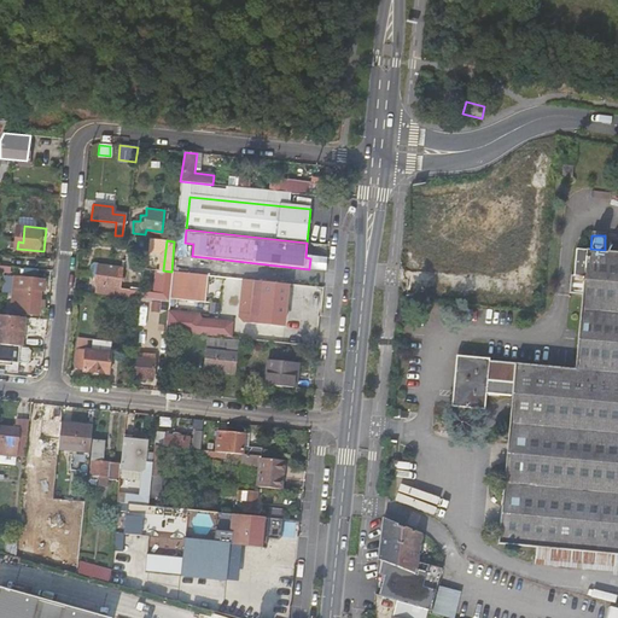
[(617,251),(617,240),(605,240),(605,250),(617,251)]
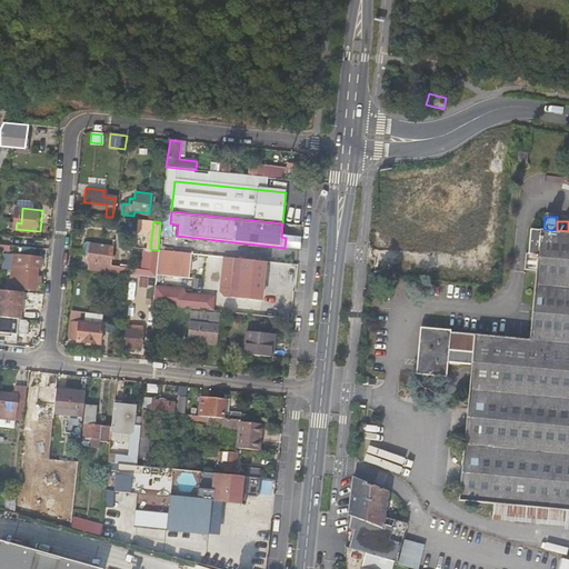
[(459,502),(495,506),(568,510),(568,231),(557,230),(543,229),(531,228),(529,252),(526,252),(523,268),(537,269),(530,339),(421,329),(417,373),(446,377),(447,362),(471,365),(459,502)]
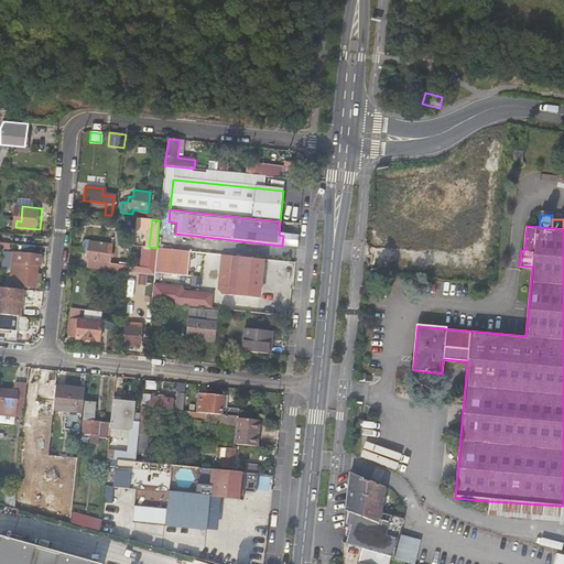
[(296,247),(297,237),(283,236),(282,245),(296,247)]
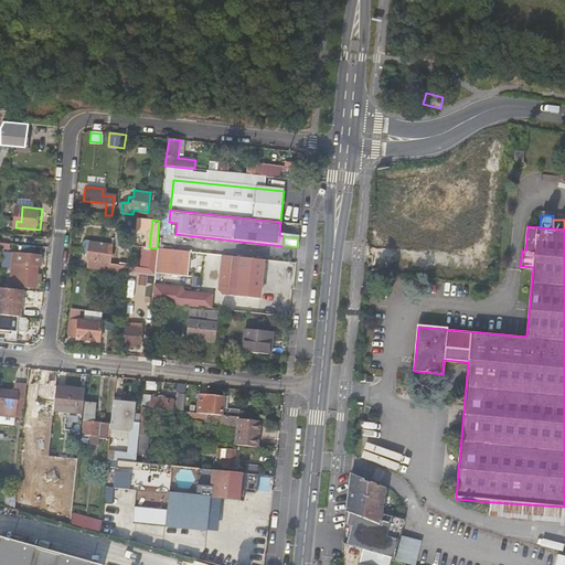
[(88,262),(88,268),(107,270),(109,245),(88,243),(86,260),(88,262)]
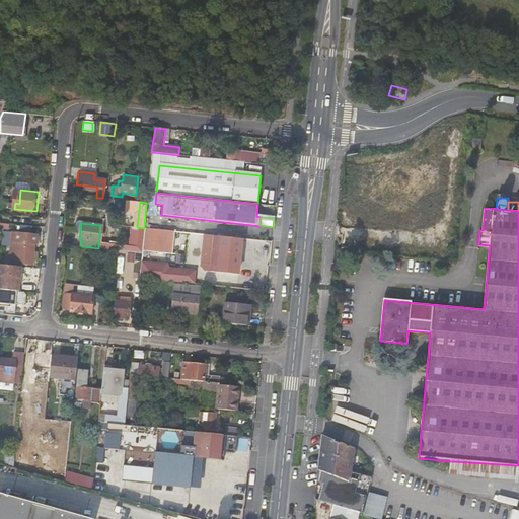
[(35,237),(12,235),(12,242),(18,242),(16,263),(31,264),(32,258),(33,249),(33,244),(35,244),(35,237)]
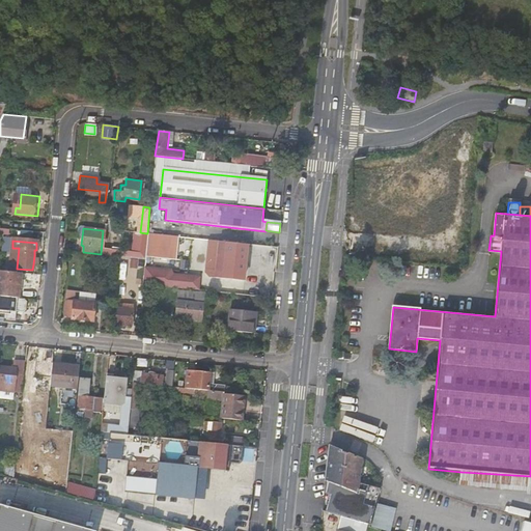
[(219,242),(216,278),(223,278),(226,242),(219,242)]
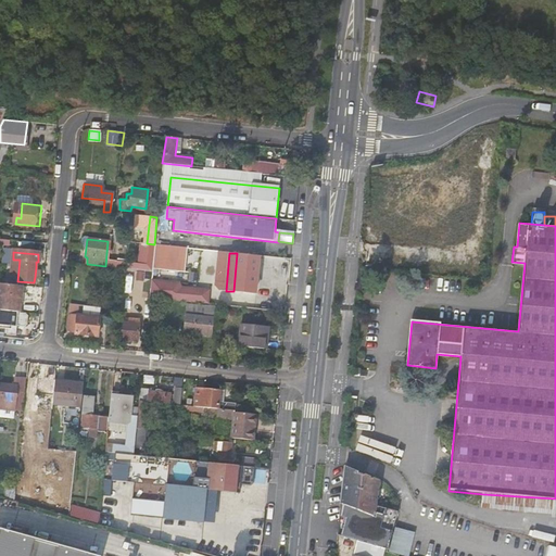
[(256,290),(260,256),(237,253),(234,291),(240,292),(240,289),(256,290)]
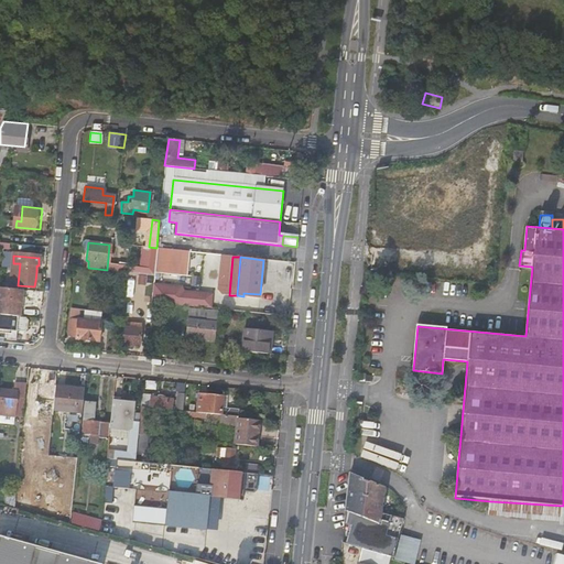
[(13,263),(10,284),(18,285),(20,263),(13,263)]
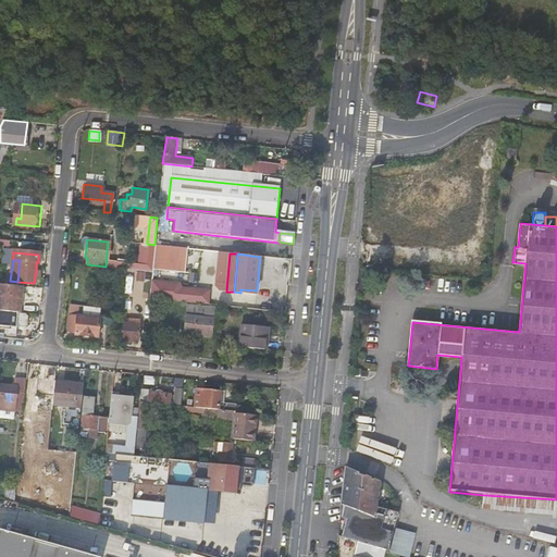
[(14,285),(4,284),(2,311),(11,312),(14,285)]
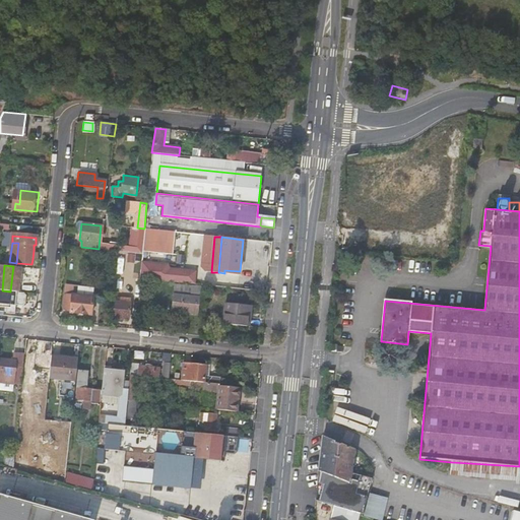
[(33,268),(13,266),(10,291),(27,293),(29,294),(33,268)]
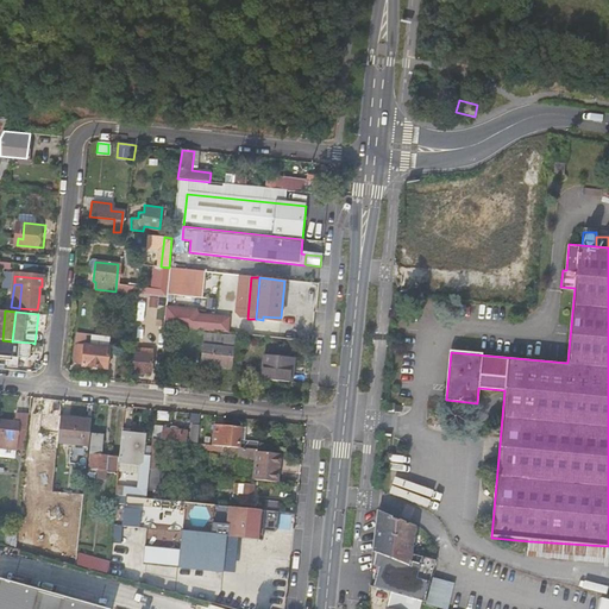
[(202,363),(232,366),(234,336),(205,333),(202,363)]
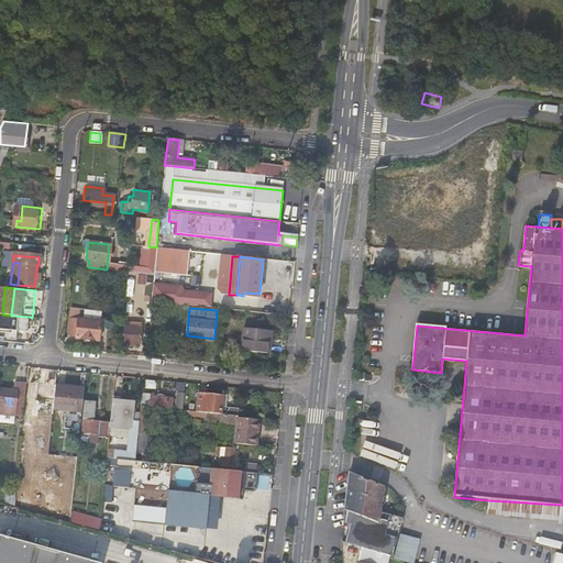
[(11,316),(2,315),(0,313),(0,326),(7,327),(7,330),(29,332),(30,317),(11,316)]
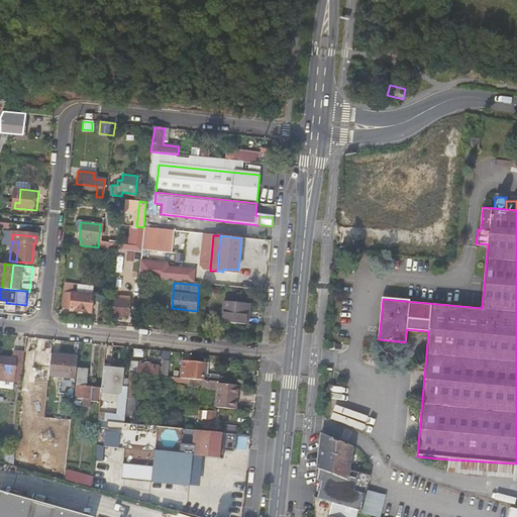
[(69,311),(91,313),(93,295),(64,292),(62,306),(69,311)]
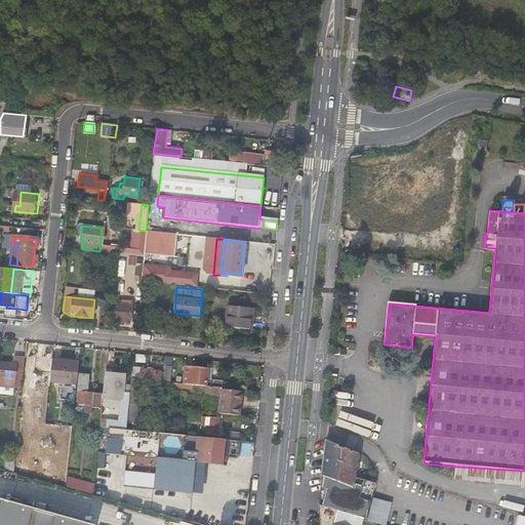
[(138,312),(131,311),(132,303),(113,300),(111,320),(117,320),(117,324),(123,325),(123,321),(130,322),(130,324),(136,325),(138,312)]
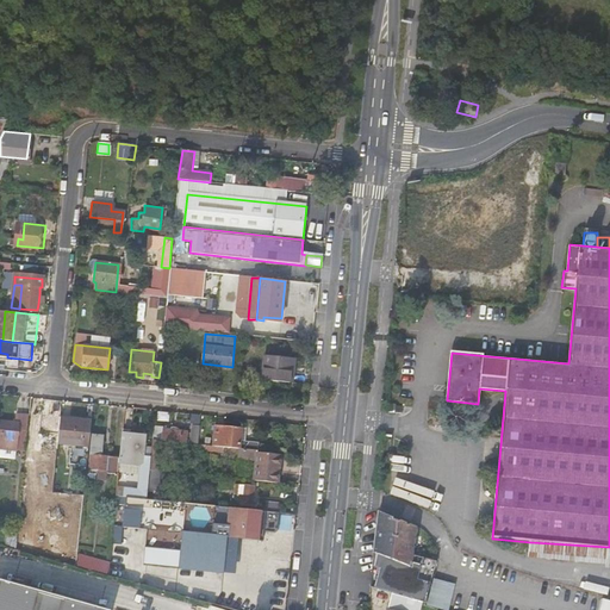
[(296,359),(265,356),(263,367),(262,380),(269,380),(280,381),(290,383),(291,367),(294,367),(296,359)]
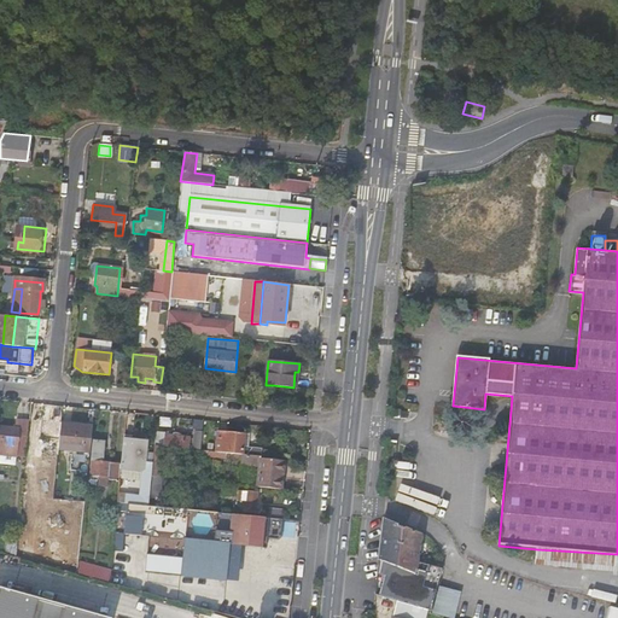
[(57,464),(59,449),(62,423),(42,420),(40,437),(36,438),(34,460),(57,464)]
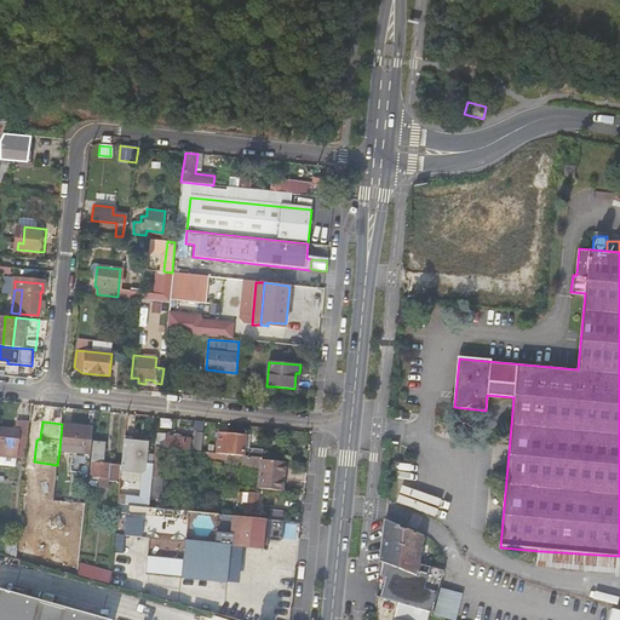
[(0,430),(0,447),(27,451),(30,424),(21,423),(19,432),(0,430)]
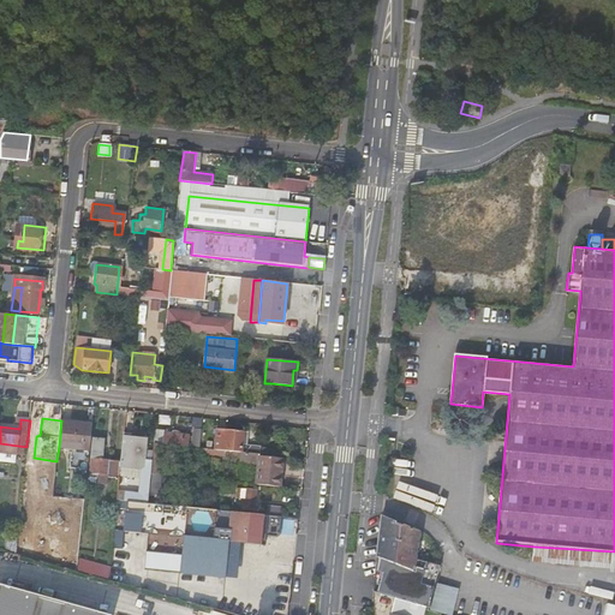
[(89,451),(93,423),(61,421),(59,447),(89,451)]
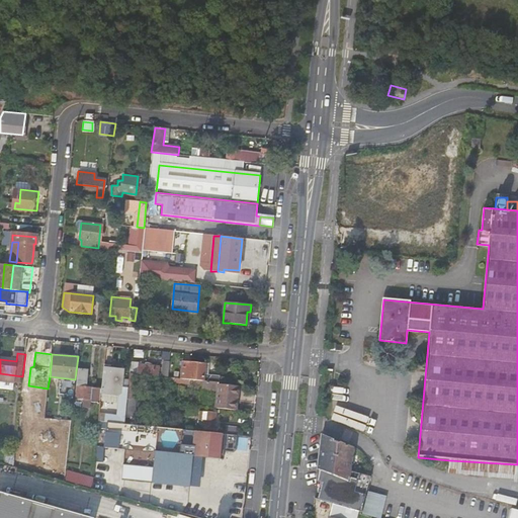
[(132,363),(131,373),(169,377),(170,361),(165,360),(164,367),(132,363)]
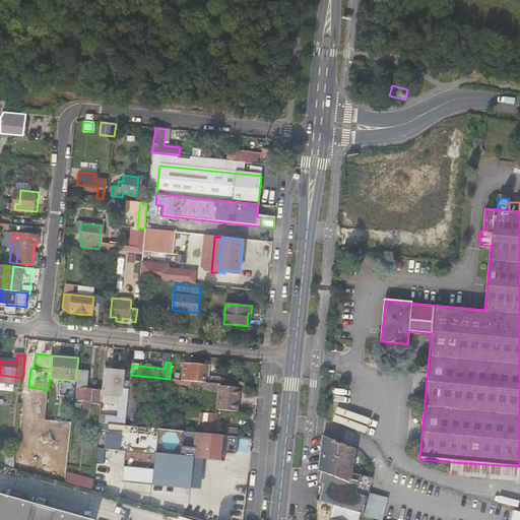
[(183,363),(181,381),(210,384),(220,385),(221,377),(208,376),(206,376),(207,366),(183,363)]
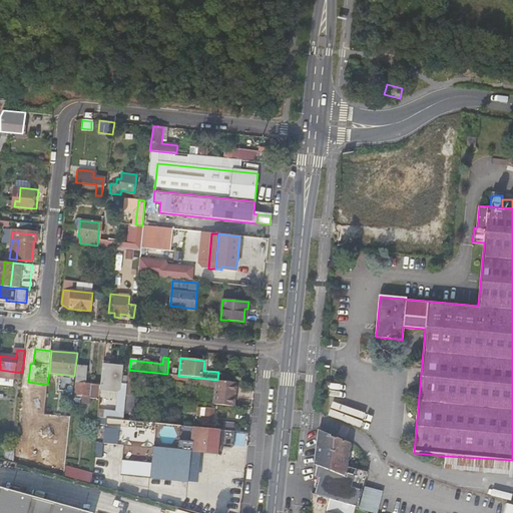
[(120,392),(123,367),(103,365),(100,387),(100,390),(120,392)]
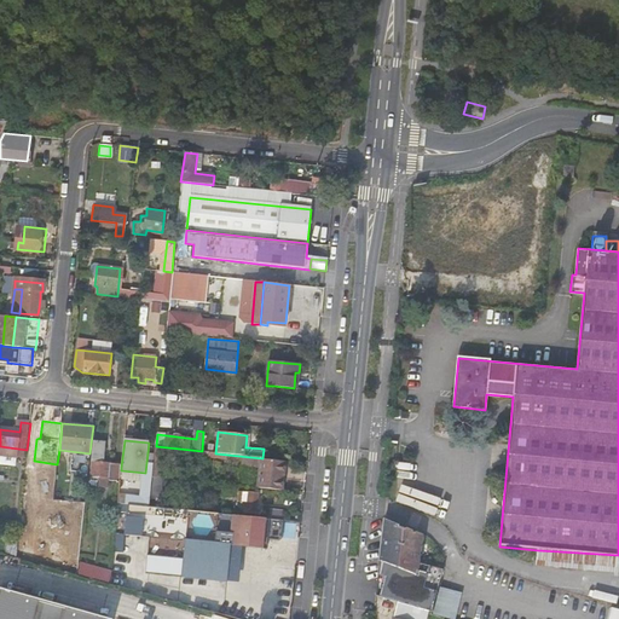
[(109,489),(109,481),(120,482),(121,470),(121,467),(103,464),(105,443),(93,441),(90,476),(99,478),(98,487),(109,489)]
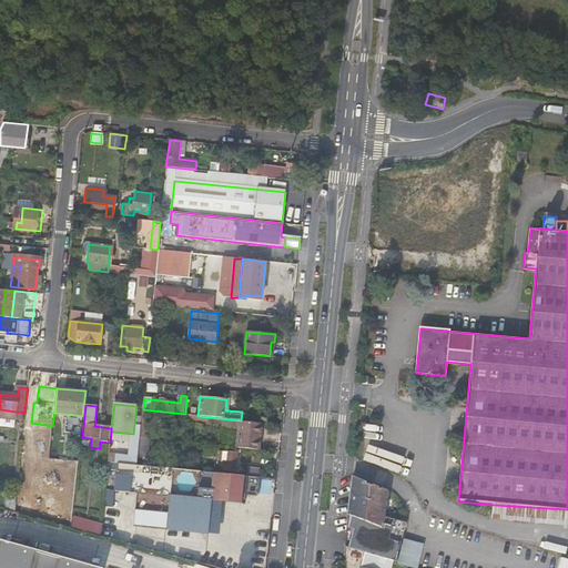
[(142,419),(140,437),(150,438),(152,421),(142,419)]
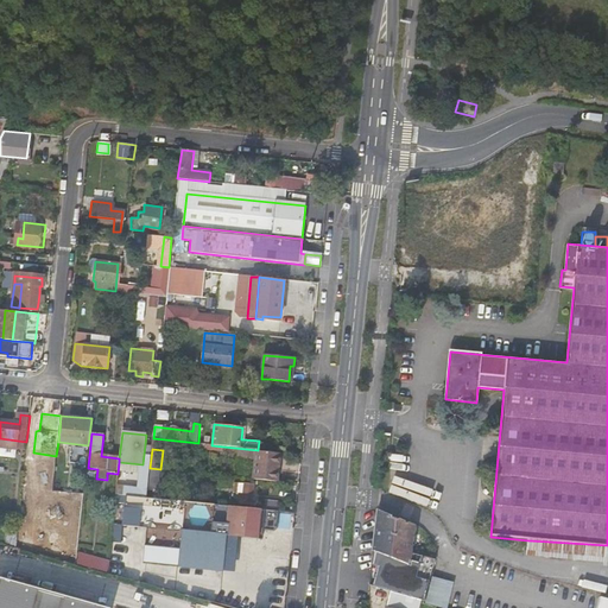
[(255,460),(254,479),(278,482),(279,470),(273,469),(274,451),(258,450),(246,449),(245,458),(255,460)]
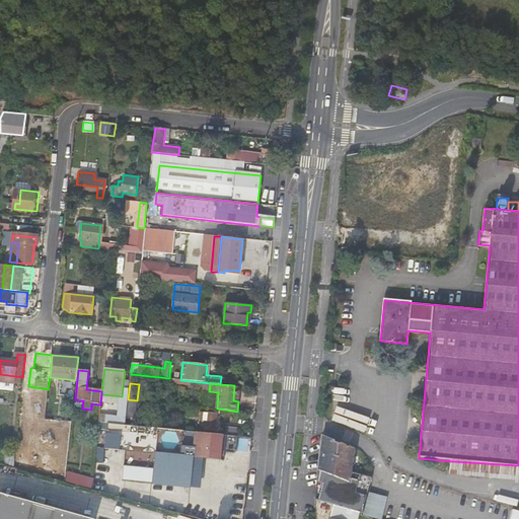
[(208,428),(216,428),(217,417),(209,416),(208,428)]
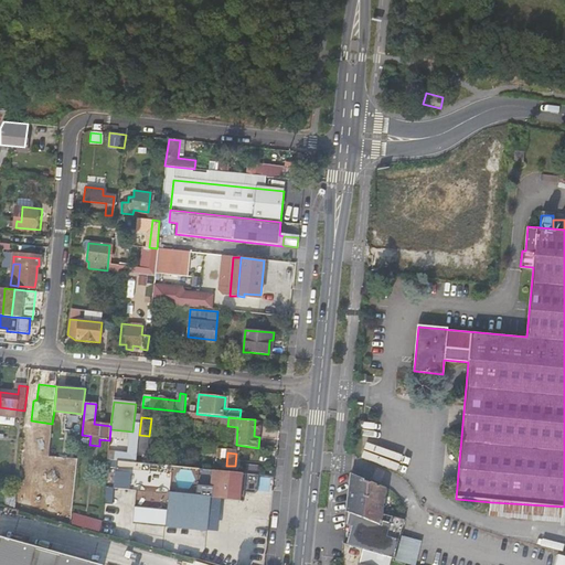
[(160,480),(170,481),(168,494),(209,498),(243,501),(245,473),(161,465),(160,480)]
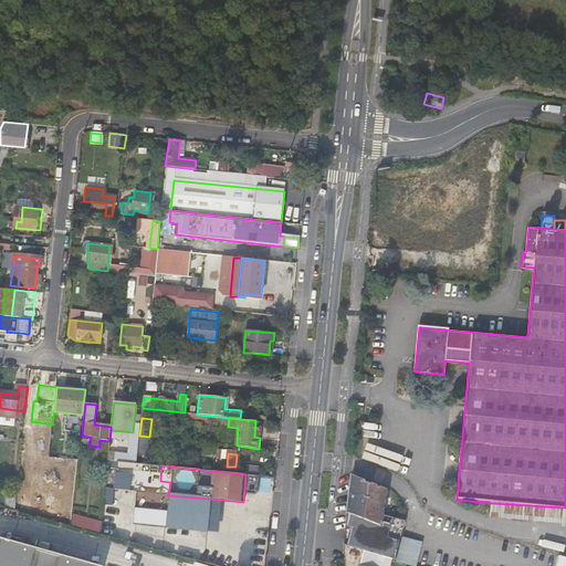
[(386,490),(350,474),(348,491),(374,502),(371,512),(381,516),(386,490)]
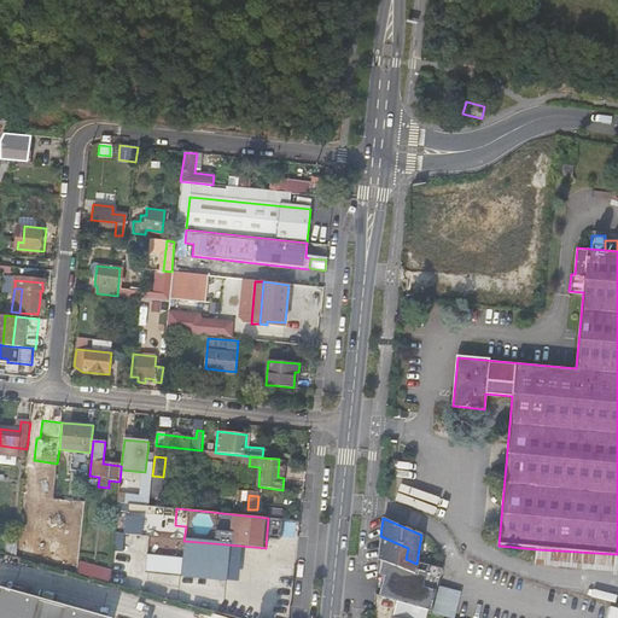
[(408,548),(380,536),(375,596),(396,602),(420,608),(427,611),(430,611),(439,573),(417,564),(406,559),(408,548)]
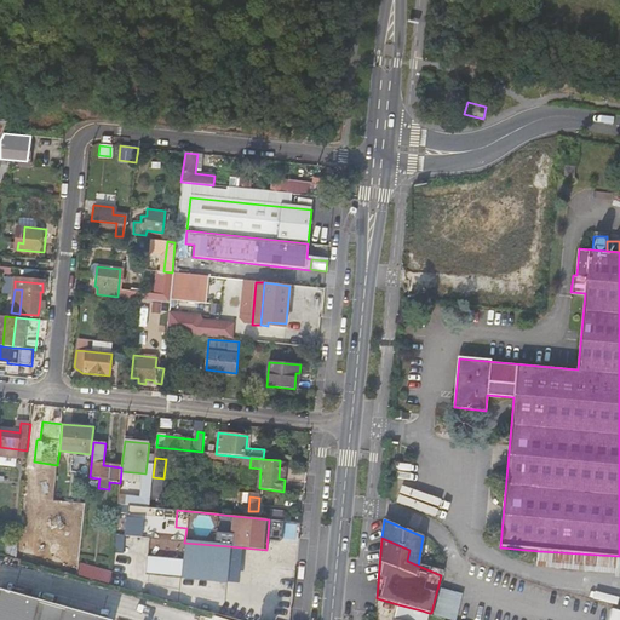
[(181,577),(225,583),(229,546),(184,543),(181,577)]
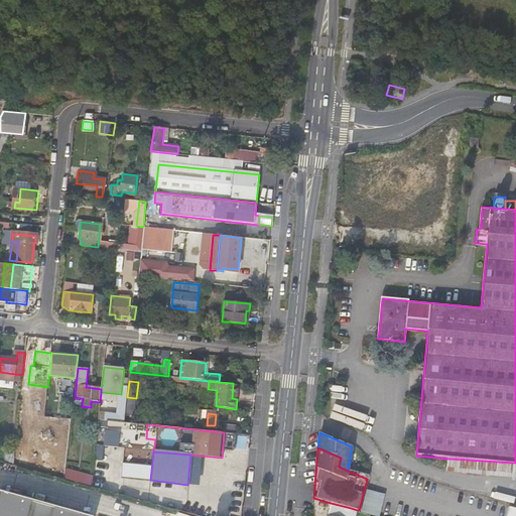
[(13,458),(0,454),(0,461),(13,465),(13,458)]
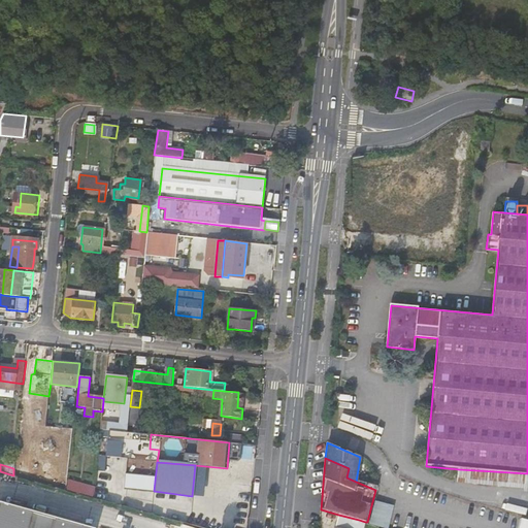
[(527,473),(459,469),(459,483),(527,488),(527,473)]
